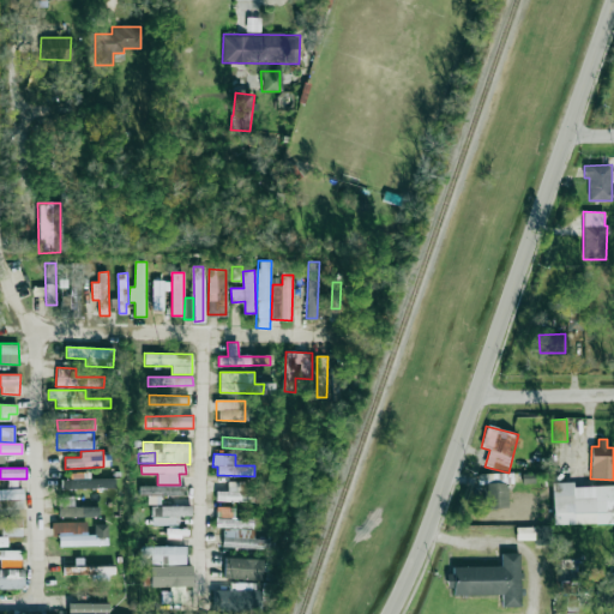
[(507,509),(507,481),(501,481),(501,475),(482,474),(482,507),(507,509)]
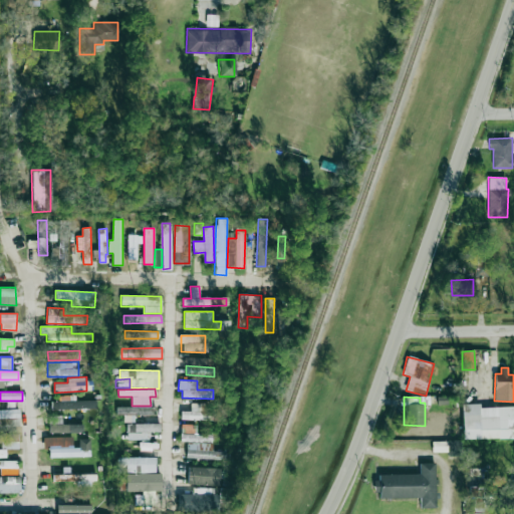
[(95,400),(50,402),(51,410),(95,409),(95,400)]
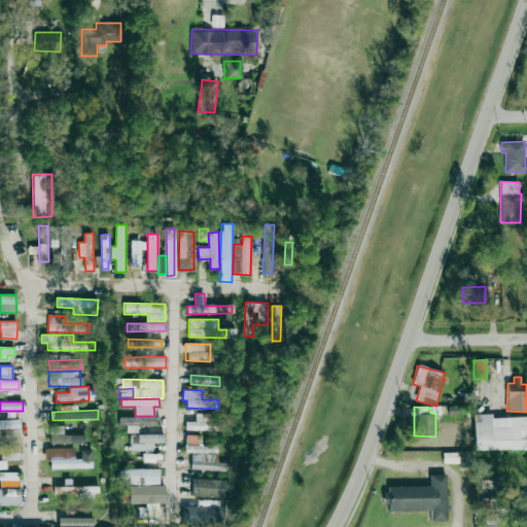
[(196,421),(185,421),(185,430),(218,430),(218,422),(211,422),(211,414),(196,413),(196,421)]
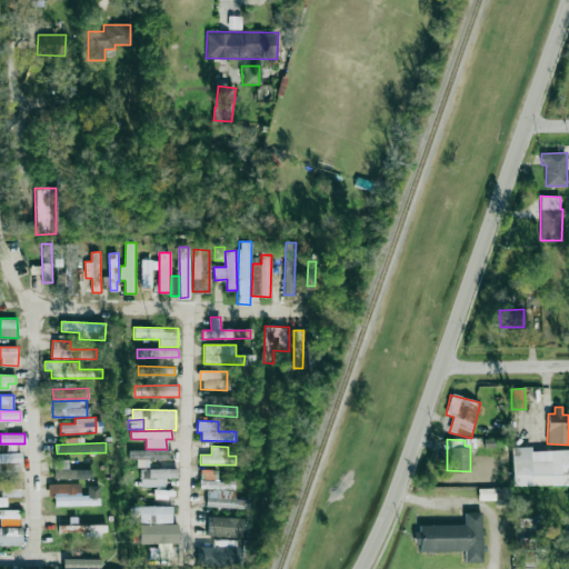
[(568,449),(530,451),(530,447),(511,447),(512,486),(568,485),(568,449)]
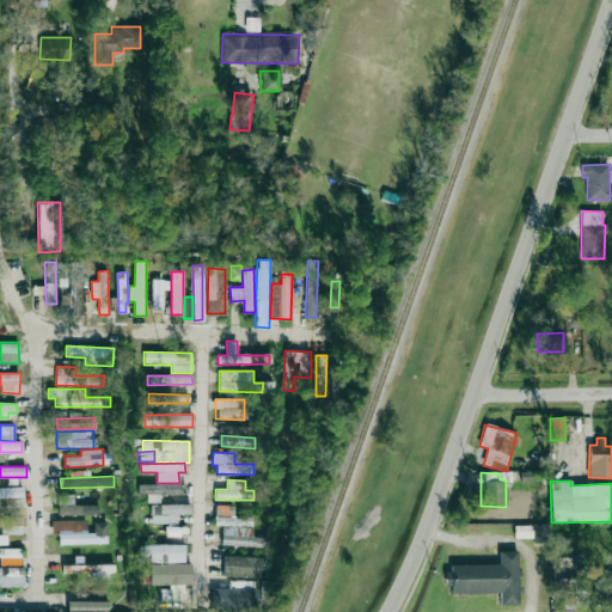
[(139,483),(138,493),(147,494),(147,502),(159,503),(160,494),(184,495),(184,484),(139,483)]
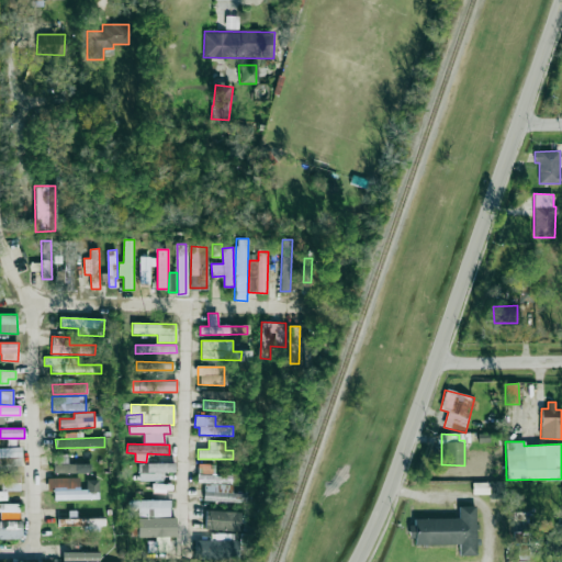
[(0,457),(22,457),(21,447),(0,447),(0,457)]
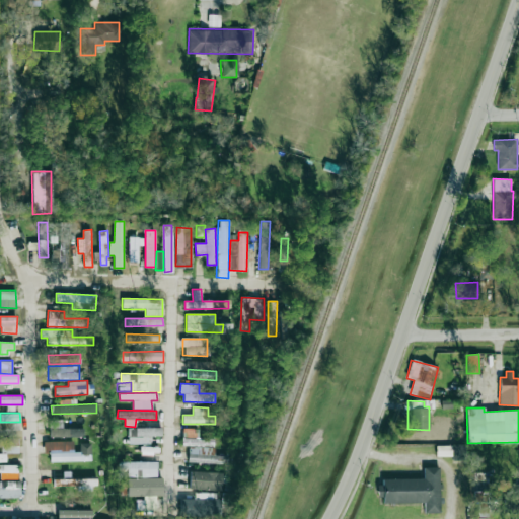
[(50,437),(83,436),(83,428),(62,429),(62,420),(49,420),(50,437)]
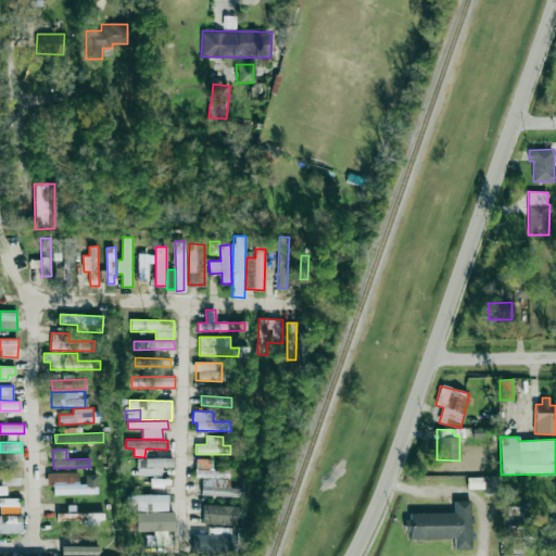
[(137,458),(137,476),(161,476),(161,467),(174,467),(173,457),(137,458)]
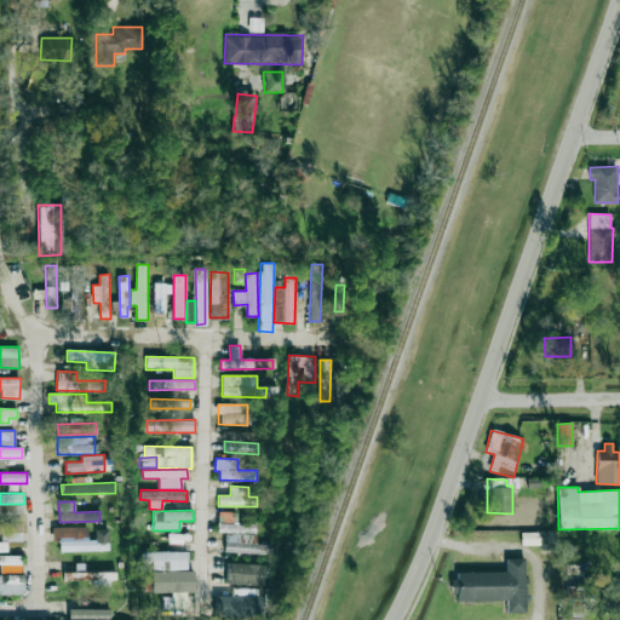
[(237,512),(218,512),(218,533),(225,533),(224,552),(273,555),(273,545),(256,544),(257,524),(237,524),(237,512)]
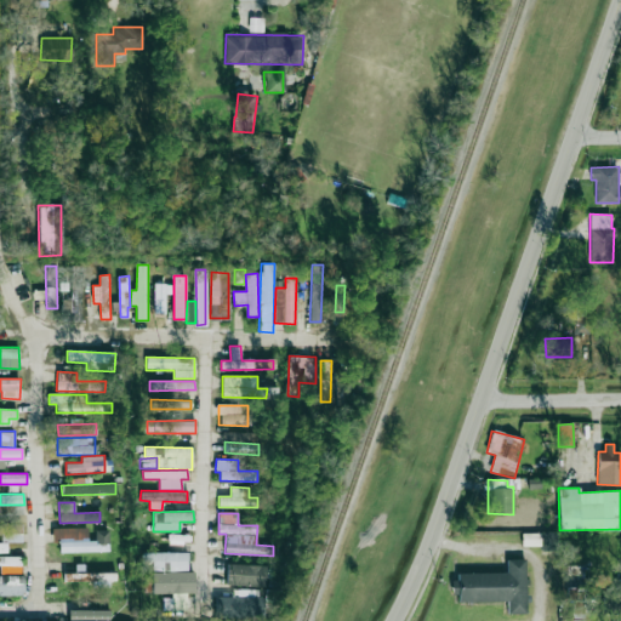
[(22,524),(0,523),(0,534),(1,534),(1,542),(22,542),(22,524)]
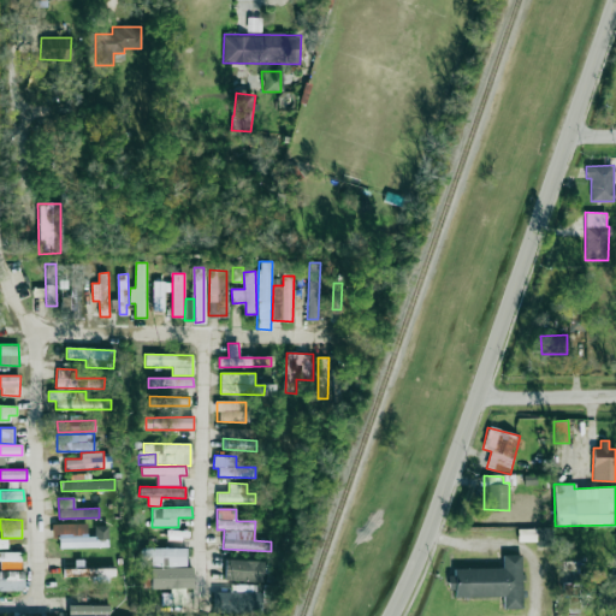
[(59,548),(107,546),(107,526),(94,526),(95,537),(88,537),(87,523),(52,523),(52,538),(59,538),(59,548)]
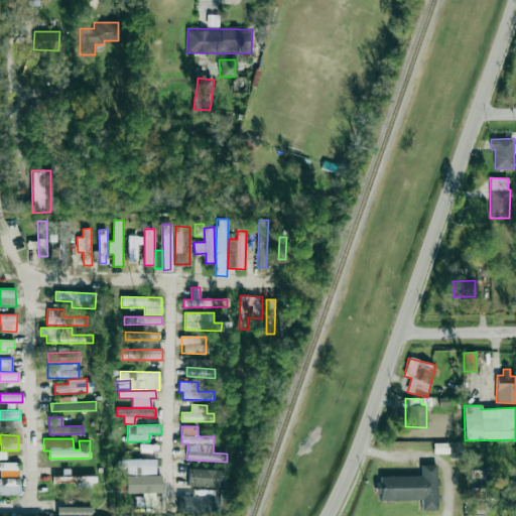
[(156,459),(119,460),(119,467),(127,467),(127,475),(156,474),(156,459)]
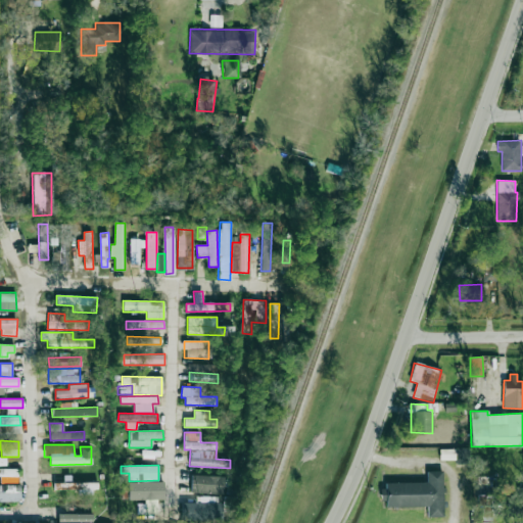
[(0,482),(17,483),(17,469),(0,468),(0,482)]
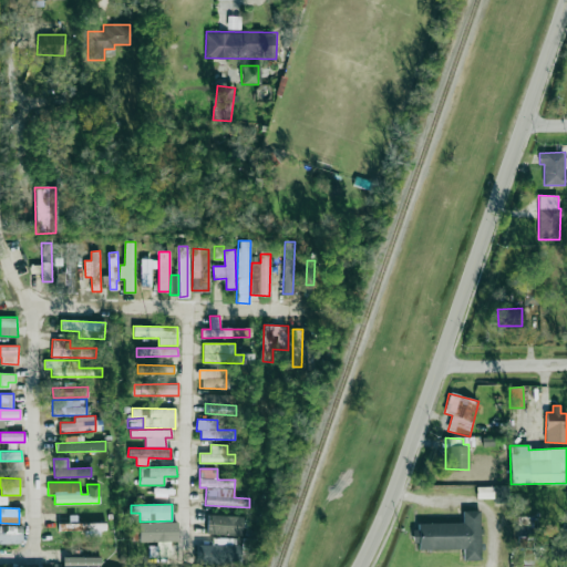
[(480,511),(463,511),(463,523),(414,524),(415,549),(464,548),(464,560),(481,560),(480,511)]
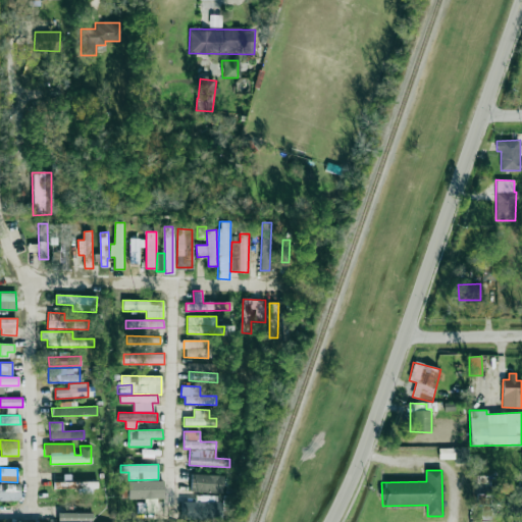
[(223,475),(191,474),(191,491),(223,492),(223,475)]
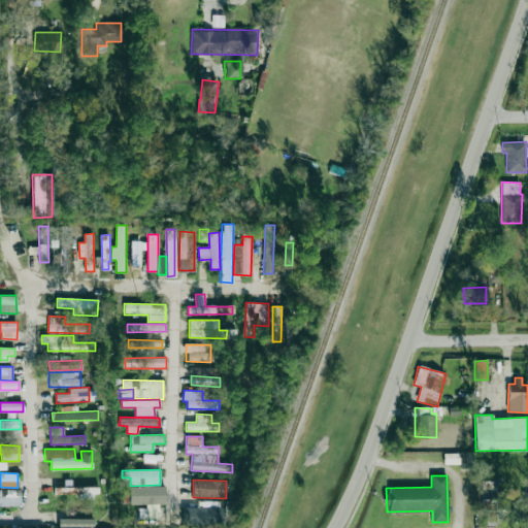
[(166,487),(130,486),(129,505),(138,505),(138,519),(159,519),(159,504),(166,504),(166,487)]
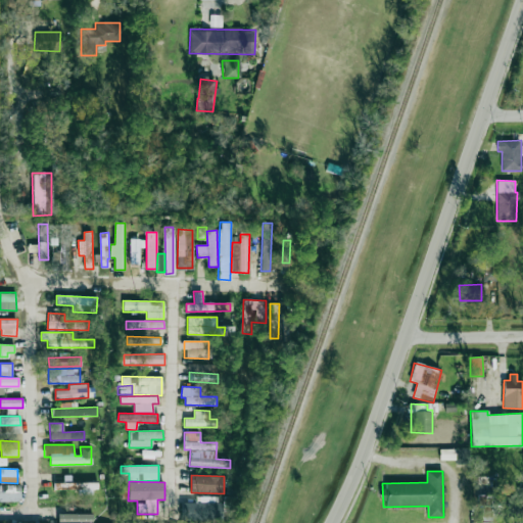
[(97,483),(54,482),(54,489),(79,490),(79,492),(97,493),(97,483)]
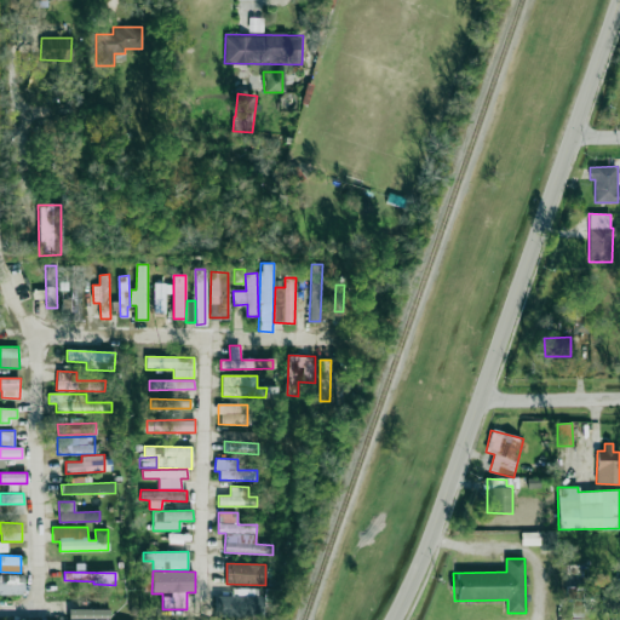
[(0,595),(23,595),(23,573),(0,573),(0,595)]
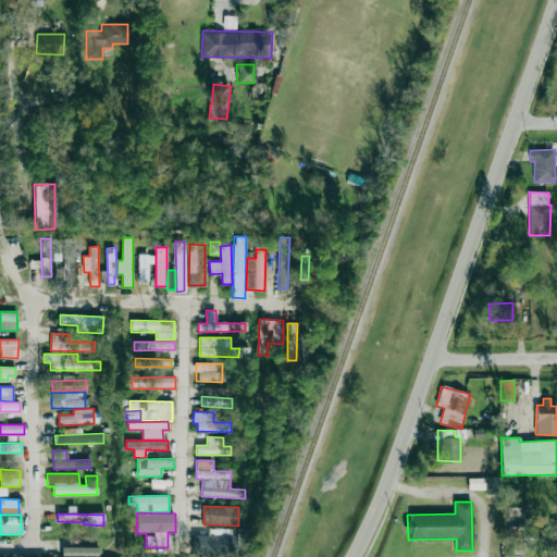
[(237,535),(225,535),(226,529),(213,529),(213,535),(194,534),(193,553),(236,554),(237,535)]
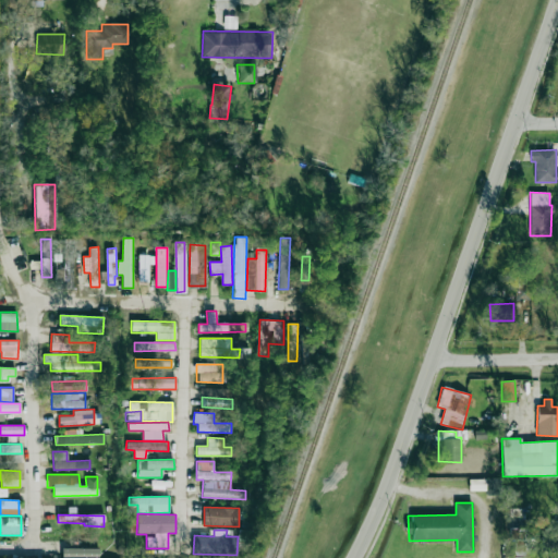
[(61,557),(98,557),(98,548),(62,548),(61,557)]
